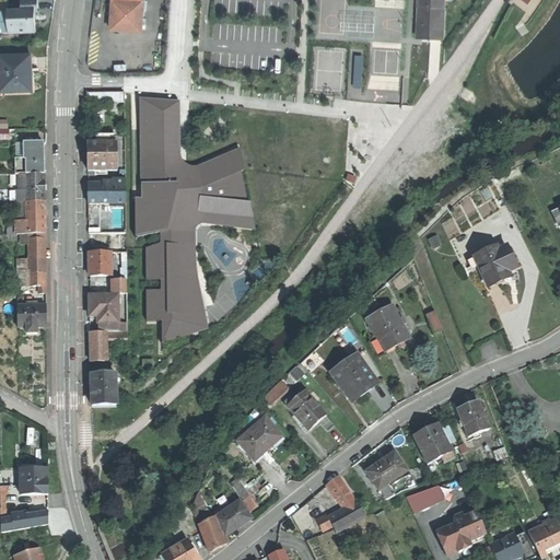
[(21,0),(22,9),(8,9),(8,20),(13,20),(14,32),(35,32),(35,24),(35,18),(34,18),(33,10),(35,10),(38,10),(37,0),(21,0)]
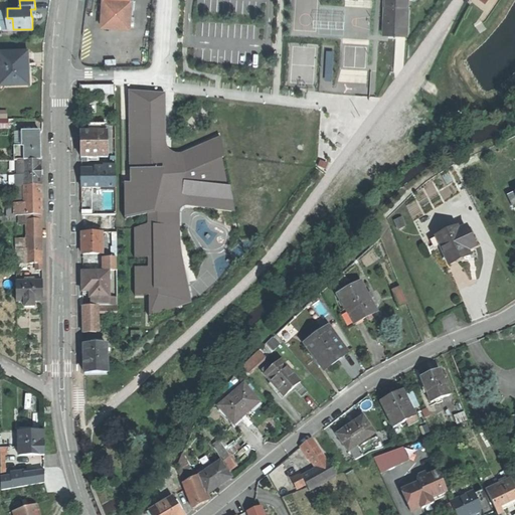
[(103,0),(102,29),(131,30),(133,1),(132,1),(132,0),(103,0)]
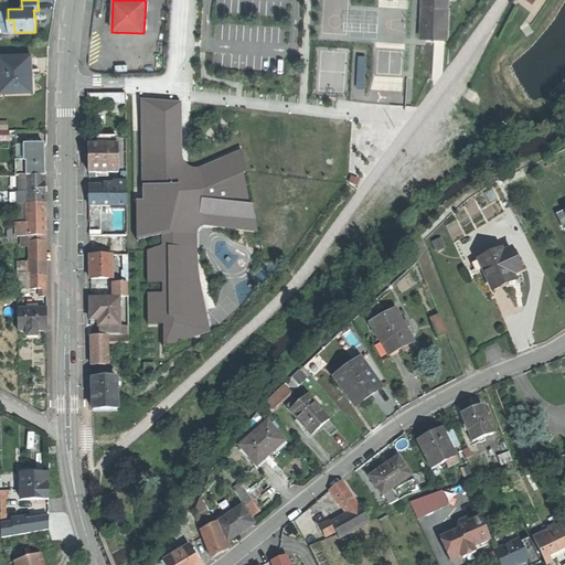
[(424,0),(423,38),(448,39),(449,0),(424,0)]
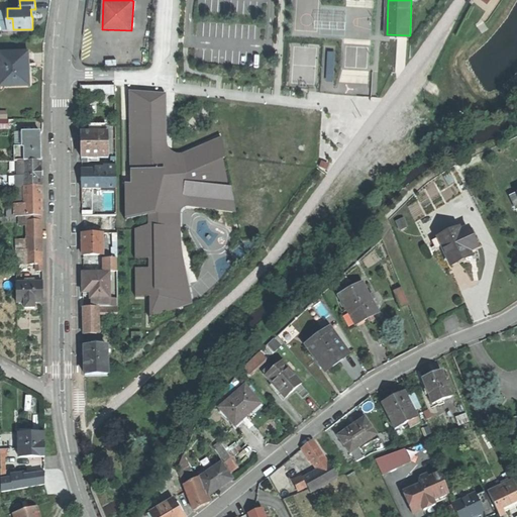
[(355,22),(354,6),(324,7),(324,22),(355,22)]
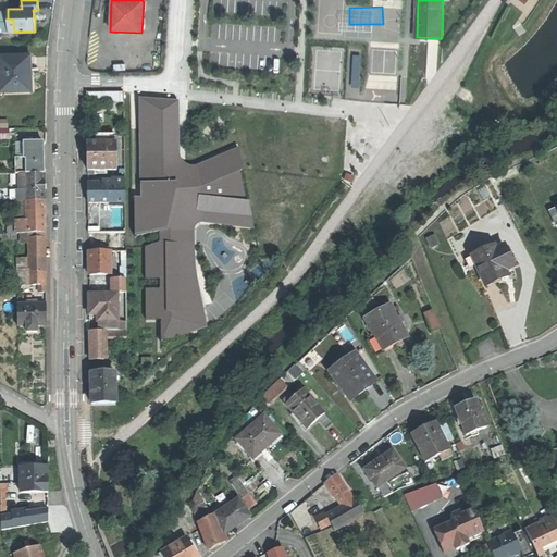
[(31,56),(0,56),(0,90),(31,90),(31,75),(31,56)]
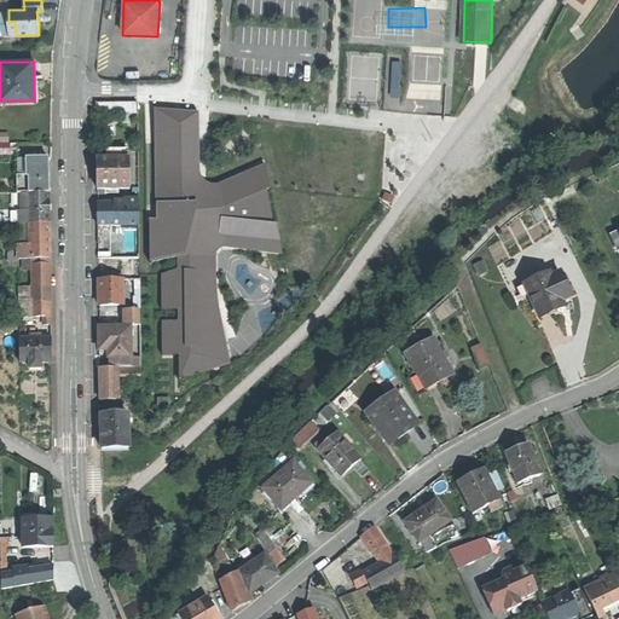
[(138,103),(97,103),(98,117),(139,117),(138,103)]
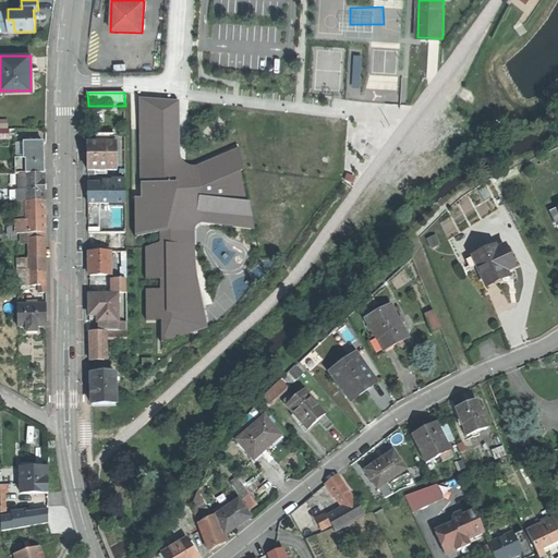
[(182,99),(143,97),(144,197),(136,198),(136,237),(168,232),(168,240),(146,250),(147,278),(160,279),(160,290),(147,289),(148,319),(162,322),(165,343),(209,327),(201,287),(197,222),(257,229),(253,202),(247,199),(243,171),(246,170),(242,148),(184,170),(182,99)]
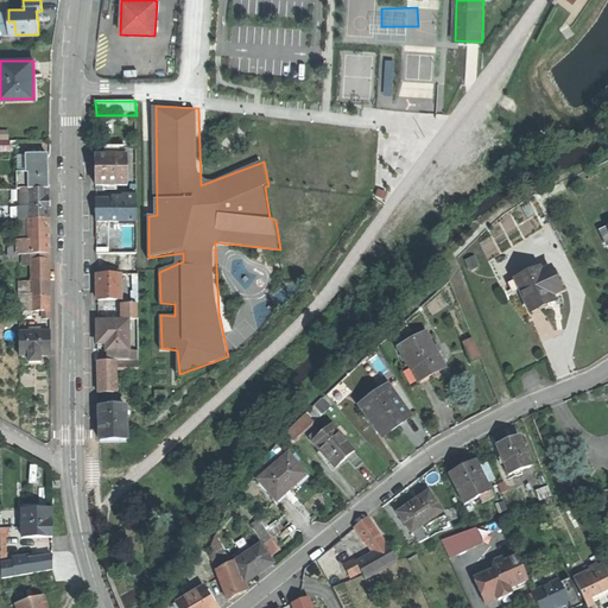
[(0,151),(13,151),(12,128),(0,128),(0,151)]
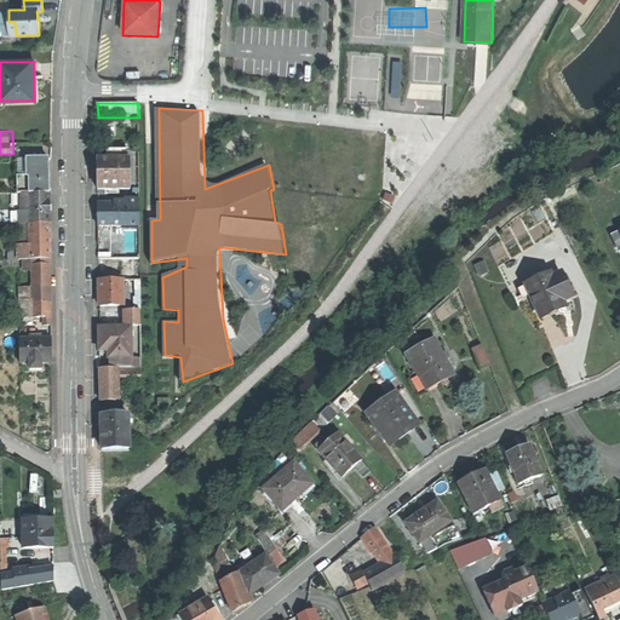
[(128,148),(110,148),(110,159),(128,159),(128,148)]
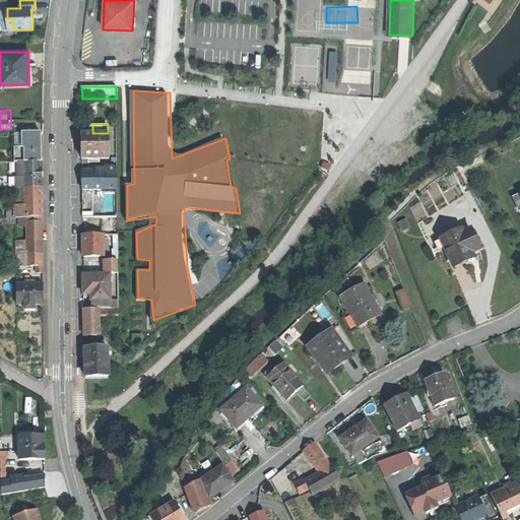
[(41,133),(22,132),(22,147),(24,147),(24,165),(41,165),(41,161),(41,148),(41,133)]
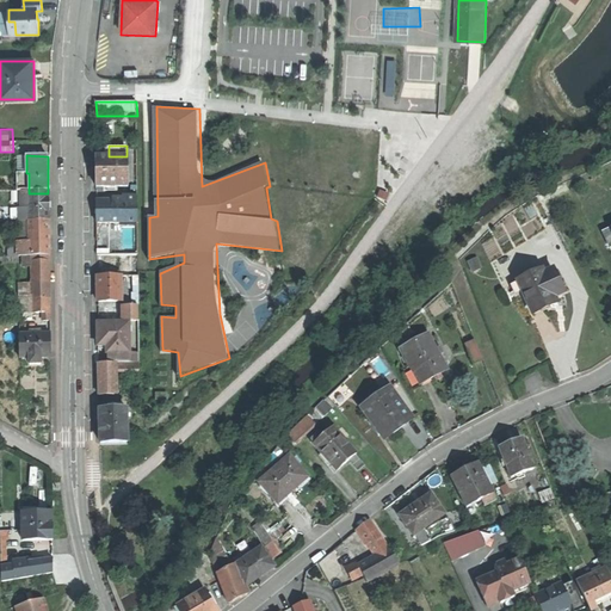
[(109,156),(97,156),(97,164),(97,185),(107,185),(119,185),(129,184),(129,156),(127,156),(109,156)]
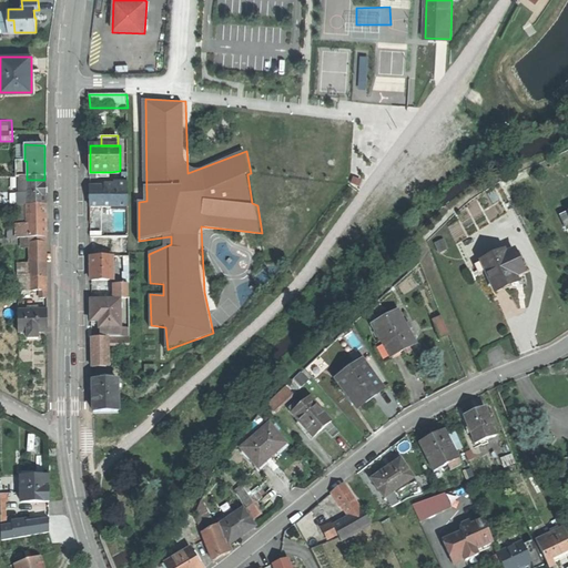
[(27,180),(20,180),(20,193),(27,193),(27,205),(27,216),(29,216),(46,216),(46,192),(46,176),(44,176),(44,180),(27,180)]
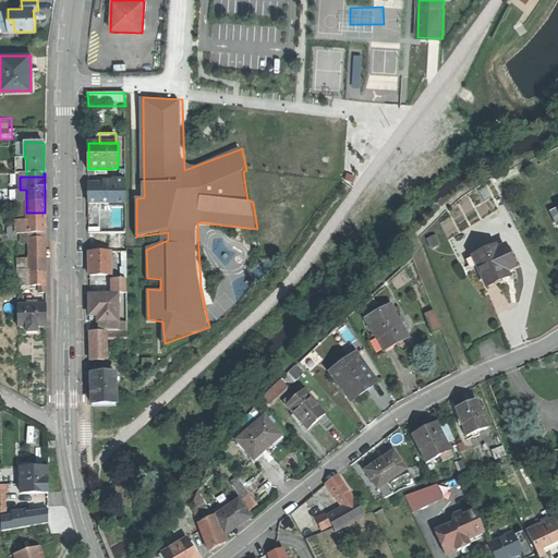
[(91,184),(88,183),(88,194),(89,203),(126,203),(125,179),(113,179),(113,182),(102,182),(102,184),(91,184)]
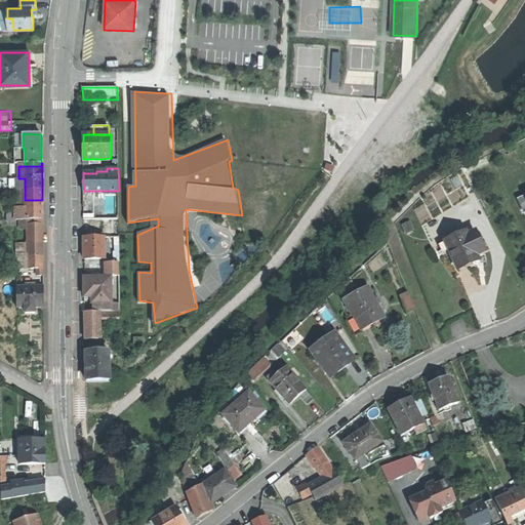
[(18,178),(15,178),(15,190),(25,190),(25,178),(18,178)]
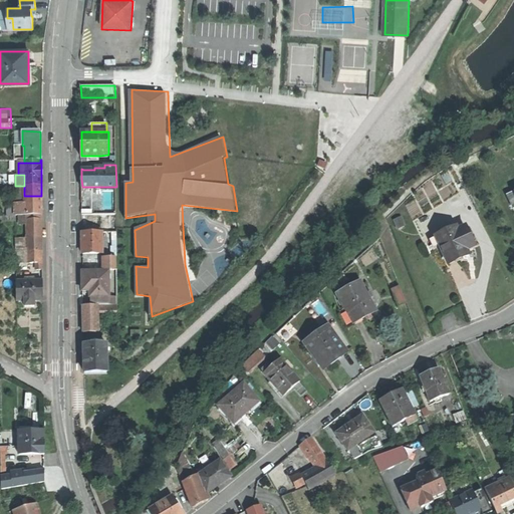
[(41,196),(26,196),(26,203),(26,224),(27,247),(27,260),(27,263),(35,263),(42,263),(42,244),(41,202),(41,196)]
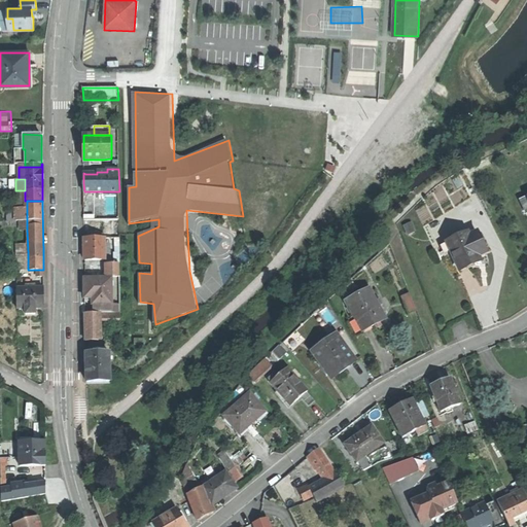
[(27,208),(15,208),(15,220),(20,219),(20,229),(27,230),(27,208)]
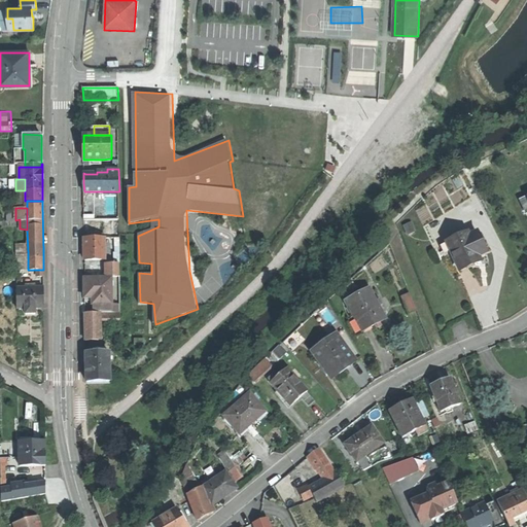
[(467,233),(447,242),(459,270),(472,265),(480,261),(478,256),(486,252),(477,233),(468,236),(467,233)]
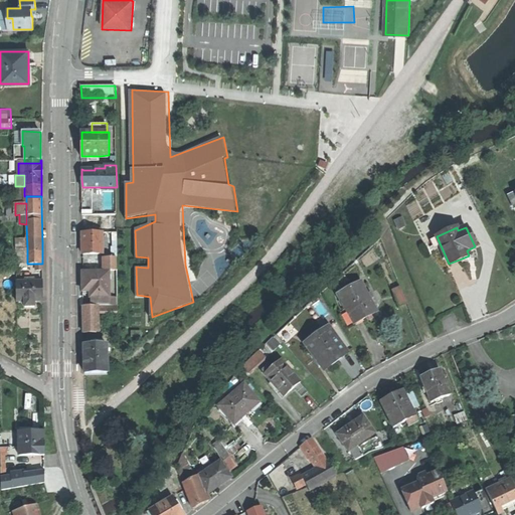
[(103,232),(82,232),(82,243),(82,253),(103,253),(103,232)]
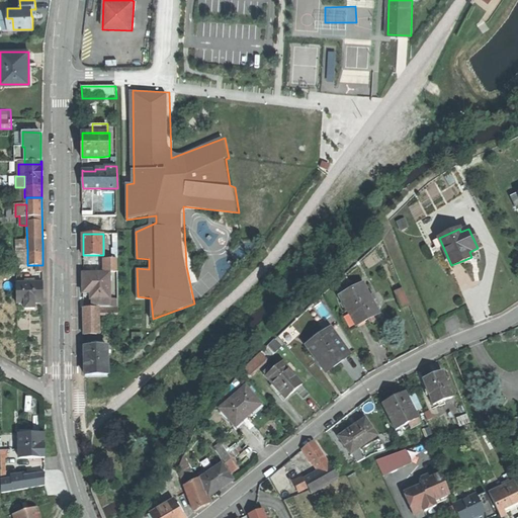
[(27,249),(16,250),(16,262),(27,262),(27,249)]
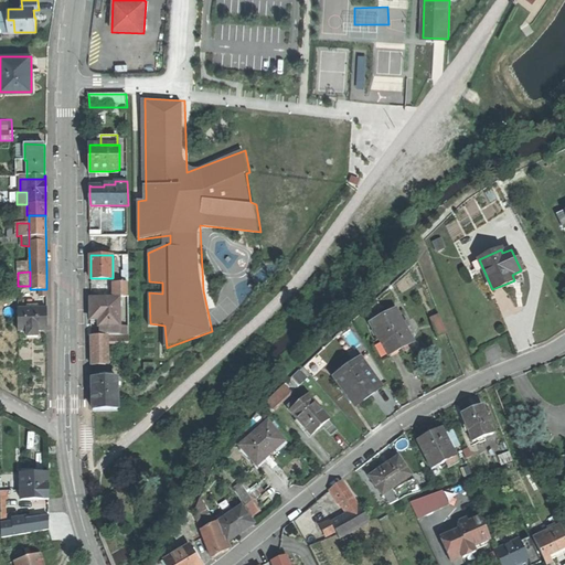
[(125,299),(91,300),(92,321),(108,320),(108,327),(125,327),(125,299)]
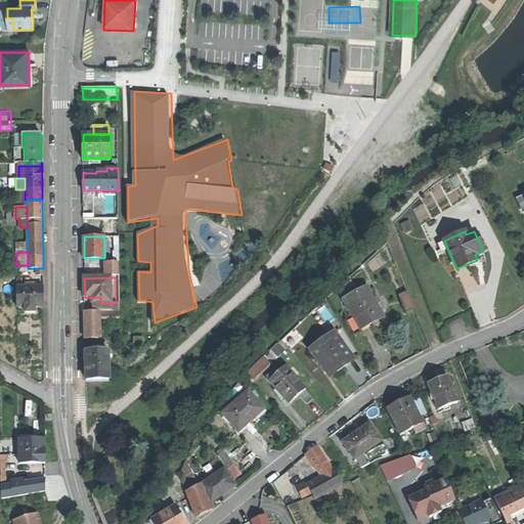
[(43,286),(17,286),(17,306),(25,306),(35,306),(44,306),(43,286)]
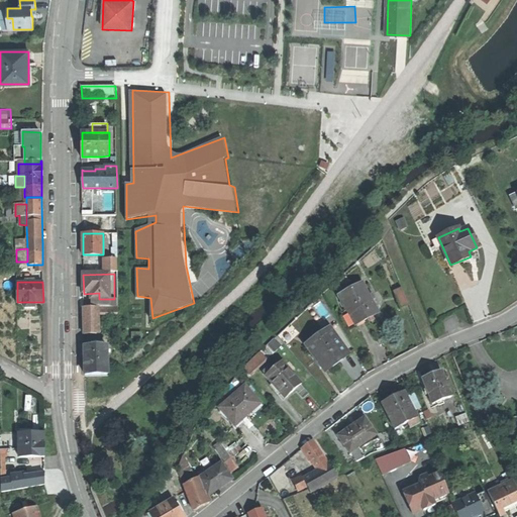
[(357,284),(336,296),(344,311),(345,311),(353,325),(365,319),(375,313),(357,284)]
